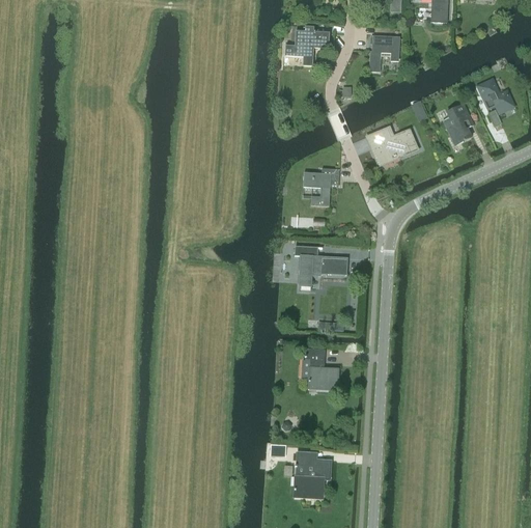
[(390,0),(390,10),(400,11),(400,0),(390,0)]
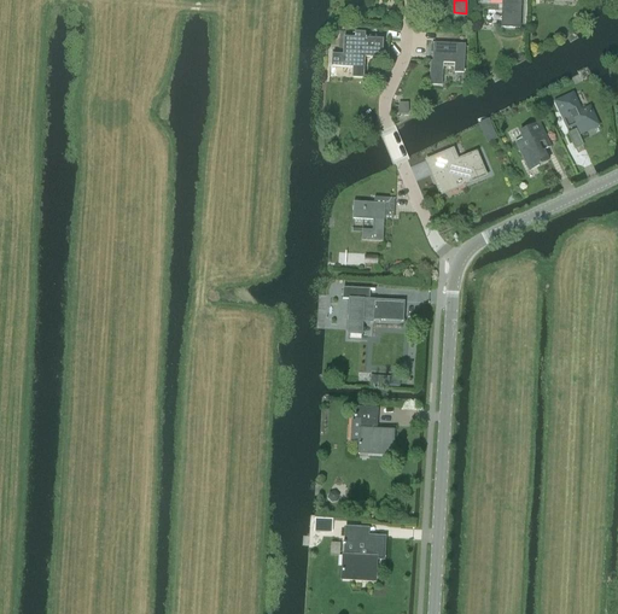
[(519,25),(520,0),(502,0),(502,1),(505,1),(503,5),(502,5),(501,24),(519,25)]
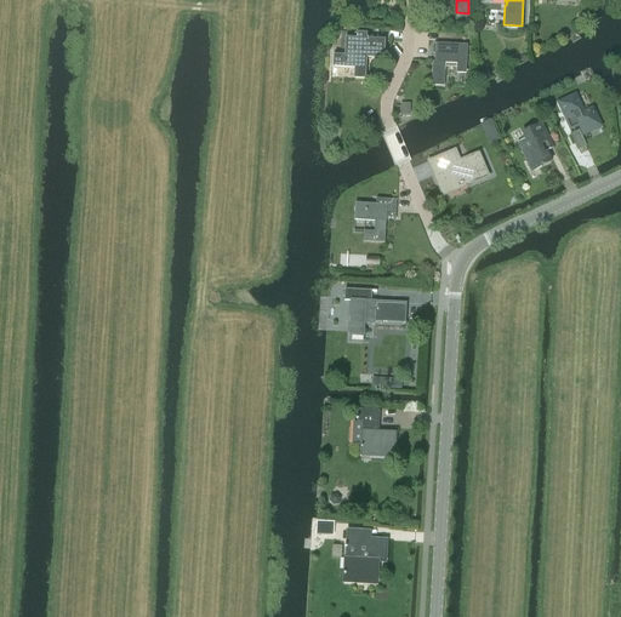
[(334,52),(332,63),(354,64),(354,75),(365,75),(366,55),(383,56),(385,36),(346,35),(345,52),(334,52)]
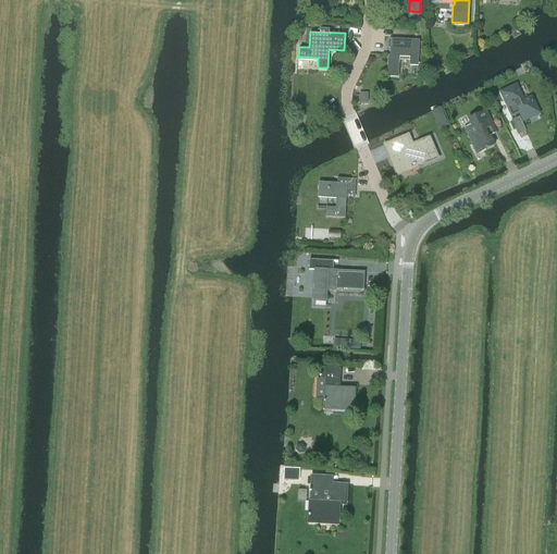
[(387,53),(387,74),(398,74),(399,53),(409,54),(409,62),(418,63),(419,37),(391,36),(390,53),(387,53)]
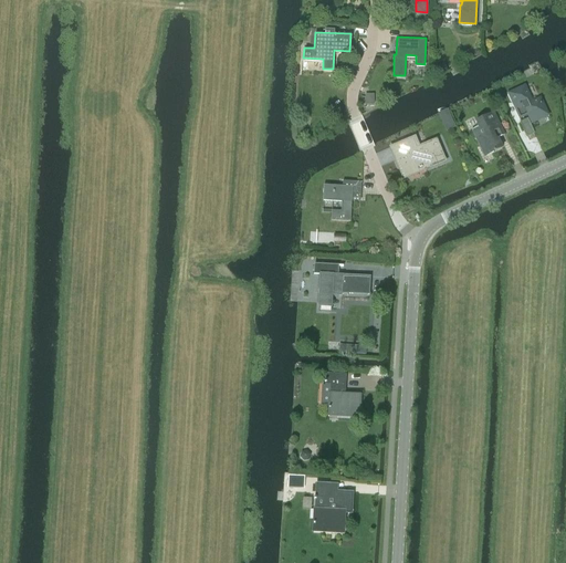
[(447,68),(443,62),(436,65),(439,72),(447,68)]
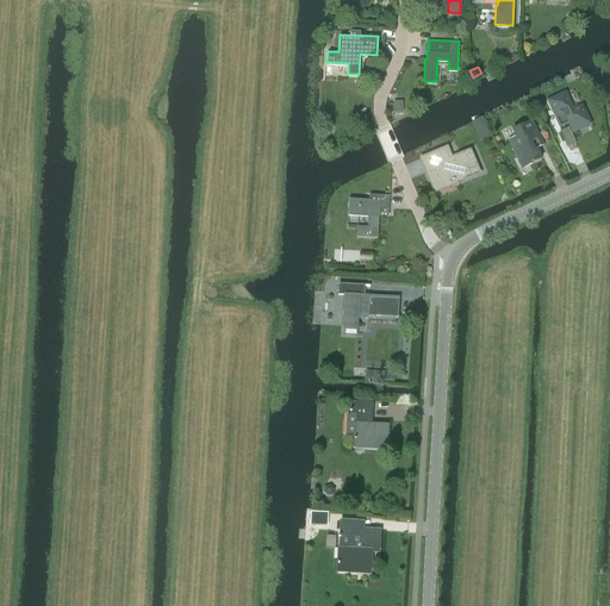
[(565,89),(548,98),(560,124),(568,119),(573,129),(590,120),(582,102),(573,107),(565,89)]
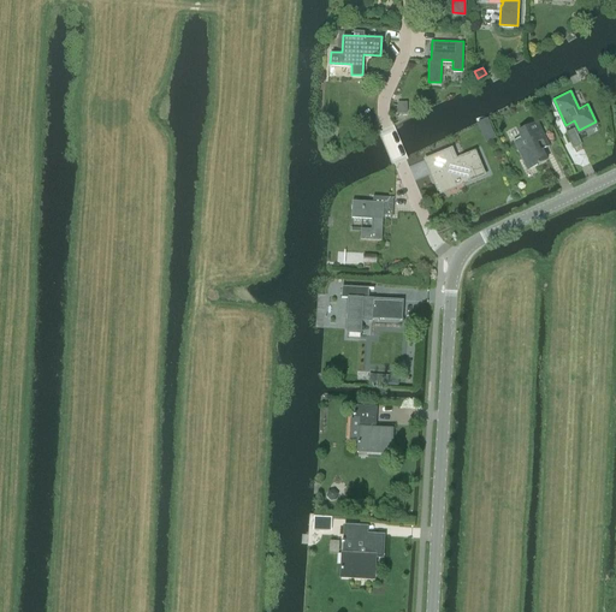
[(373,123),(371,111),(360,113),(363,125),(373,123)]
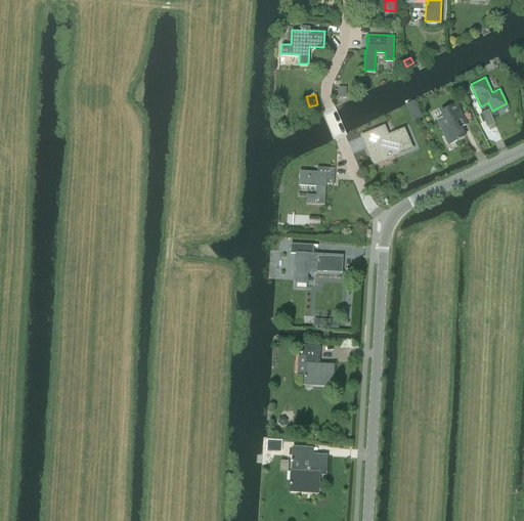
[(444,116),(437,120),(448,142),(465,135),(460,126),(467,122),(456,100),(440,109),(444,116)]
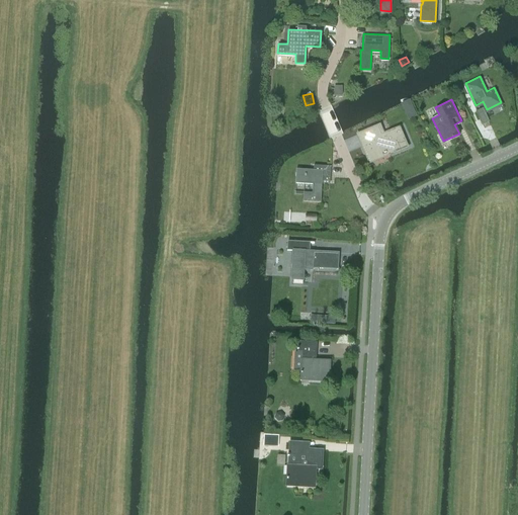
[(483,106),(477,109),(482,121),(489,118),(483,106)]
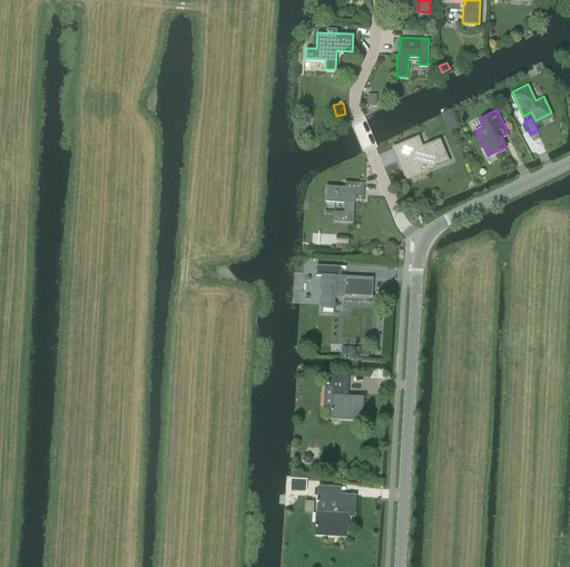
[(411,154),(399,159),(406,177),(445,160),(442,152),(444,150),(439,137),(420,146),(415,136),(405,140),(411,154)]
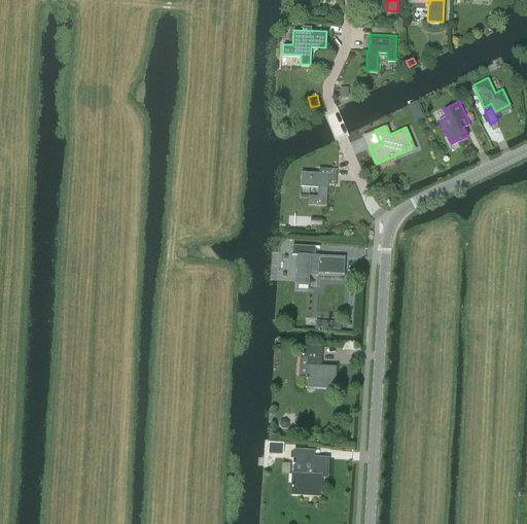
[(301,170),(300,184),(317,185),(317,194),(308,194),(308,203),(326,204),(327,181),(336,181),(337,167),(319,166),(318,171),(301,170)]
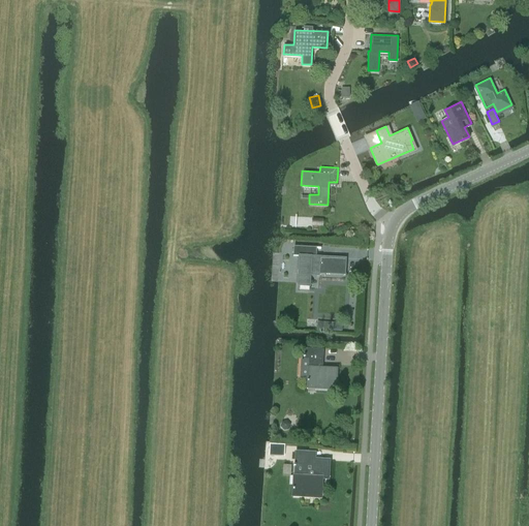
[(293,244),(293,253),(301,253),(299,286),(309,286),(310,271),(319,272),(319,270),(345,271),(346,256),(316,254),(316,246),(293,244)]
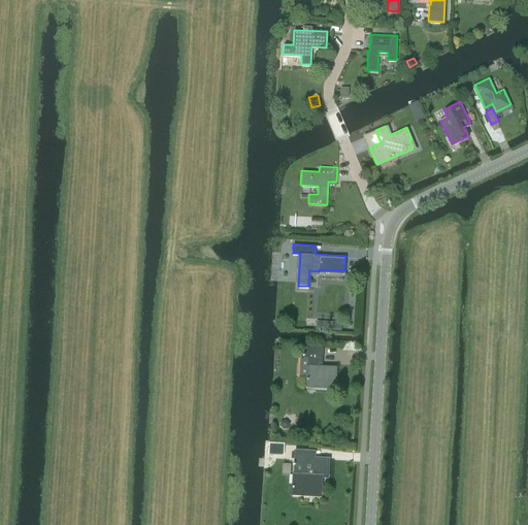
[(302,352),(302,354),(304,354),(303,355),(308,356),(308,364),(307,364),(306,384),(317,384),(317,381),(335,382),(336,366),(318,365),(318,354),(322,354),(323,347),(304,346),(304,352),(302,352)]
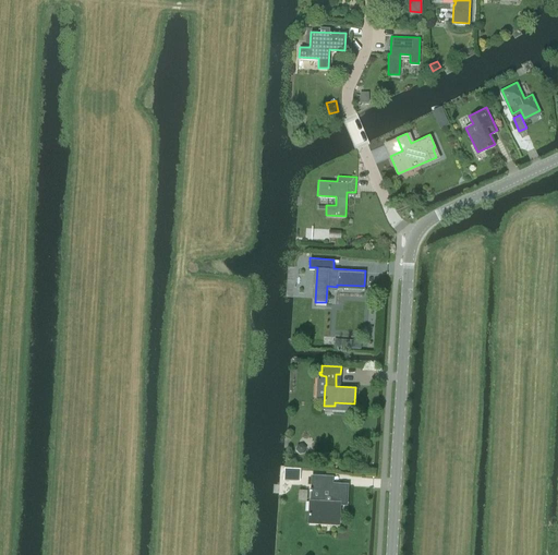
[(295,481),(296,468),(284,467),(283,480),(295,481)]
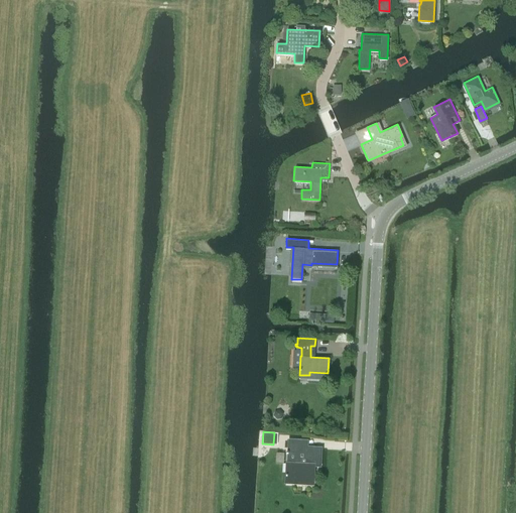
[(313,479),(314,464),(319,464),(321,446),(306,445),(306,447),(301,447),(302,438),(288,437),(287,451),(286,450),(286,453),(287,453),(286,462),(285,481),(294,481),(295,478),(313,479)]
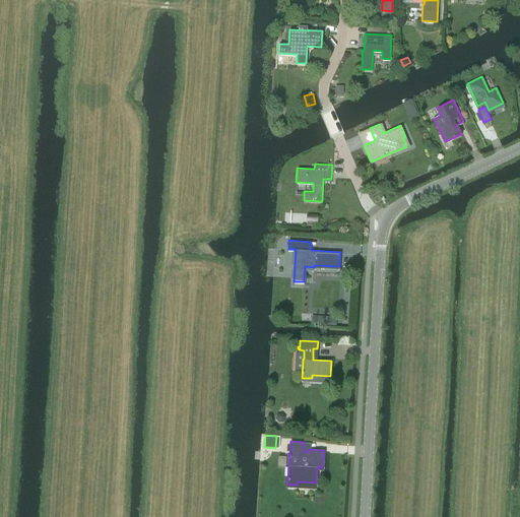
All buildings are outlined.
